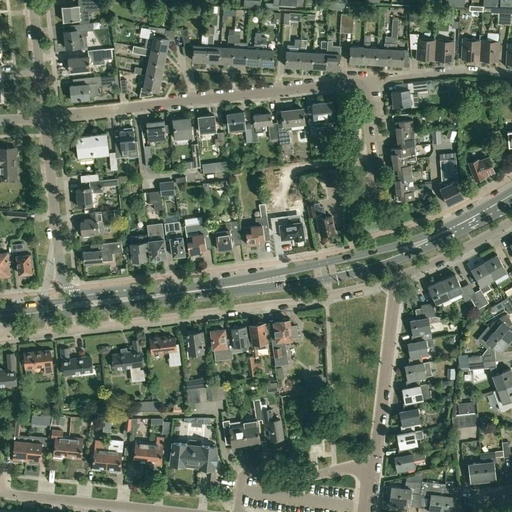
[(98,0),(78,0),(78,5),(62,7),(64,22),(79,20),(79,24),(89,23),(87,11),(99,10),(98,0)]
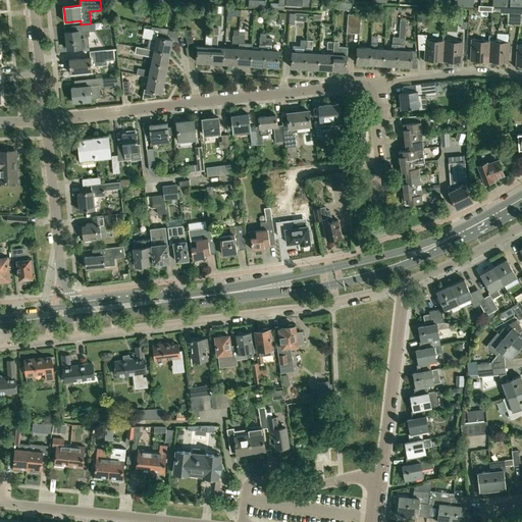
[(514,24),(515,7),(502,7),(501,13),(509,14),(508,24),(514,24)]
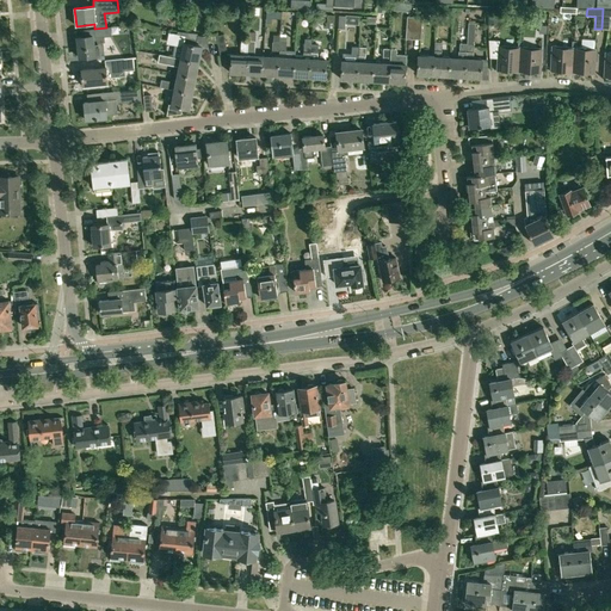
[(499,24),(499,12),(488,13),(488,20),(488,24),(489,24),(499,24)]
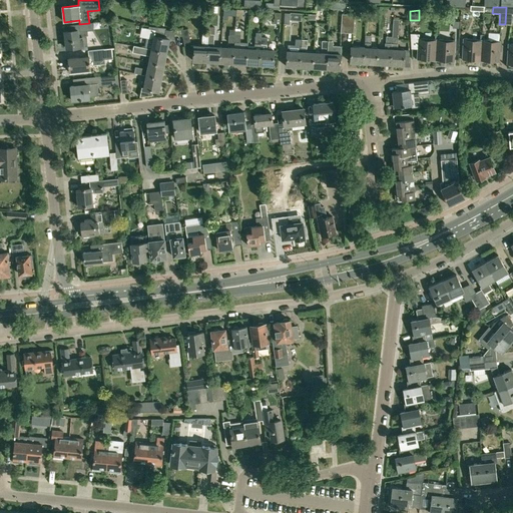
[(409,50),(397,49),(399,19),(393,19),(392,36),(391,64),(404,65),(405,55),(410,55),(409,50)]
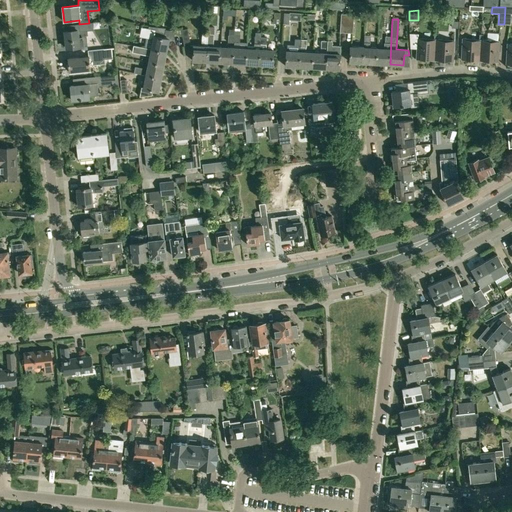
[(78,30),(65,31),(66,48),(87,46),(86,35),(88,35),(88,31),(93,30),(93,23),(89,23),(79,24),(77,24),(78,30)]
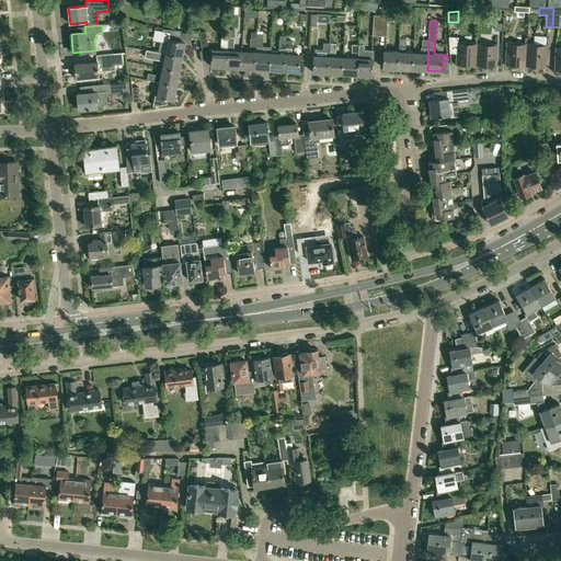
[(185,43),(180,42),(182,31),(163,29),(162,31),(155,30),(153,39),(168,43),(165,54),(182,57),(185,43)]
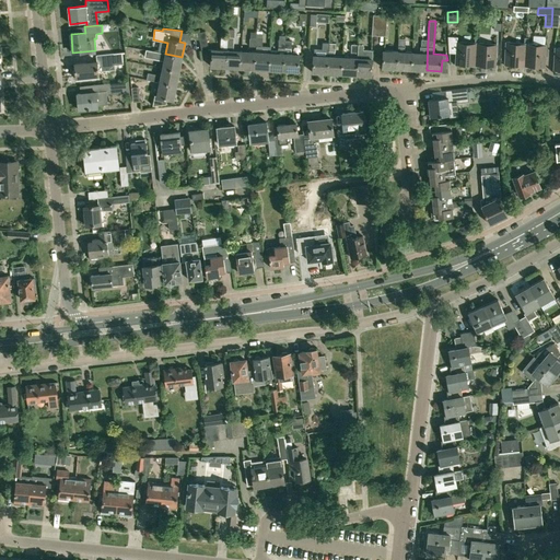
[(206,32),(198,33),(201,51),(209,49),(206,32)]
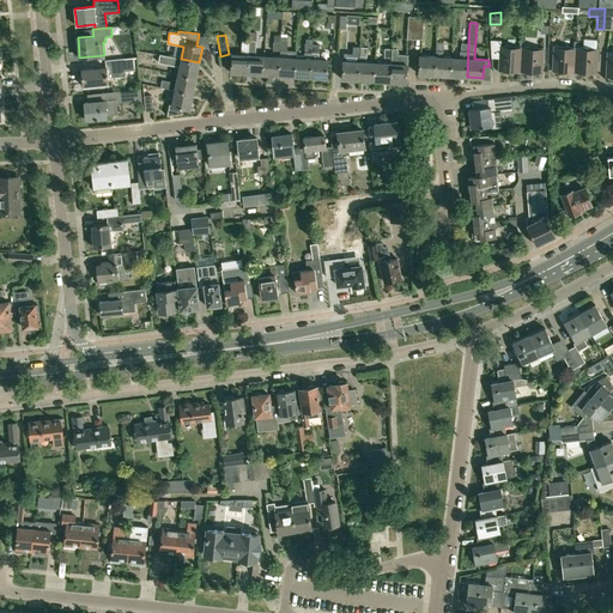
[(247,74),(249,41),(242,41),(241,55),(232,54),(231,73),(247,74)]
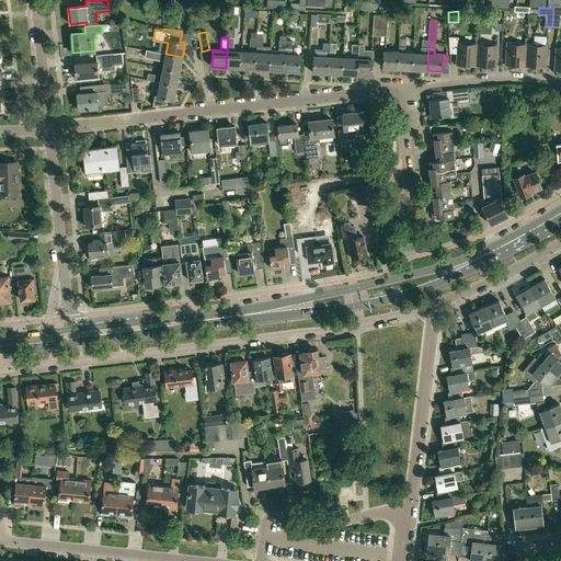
[(235,37),(228,37),(226,68),(240,68),(241,52),(233,50),(235,37)]
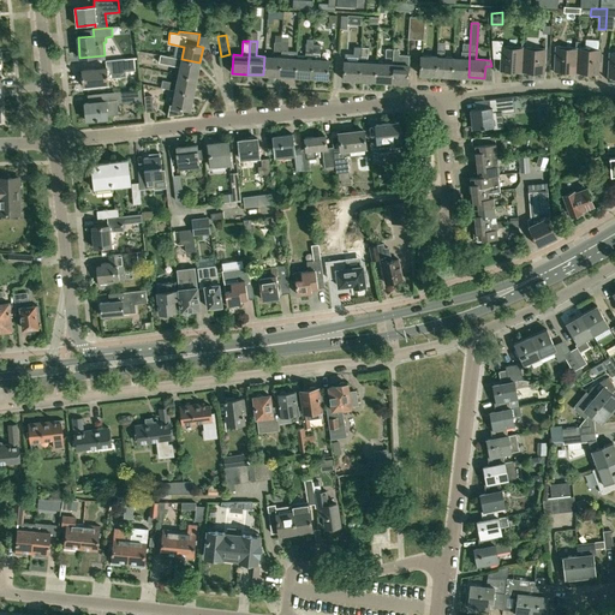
[(502,41),(493,41),(494,60),(501,60),(500,71),(523,72),(524,47),(502,46),(502,41)]
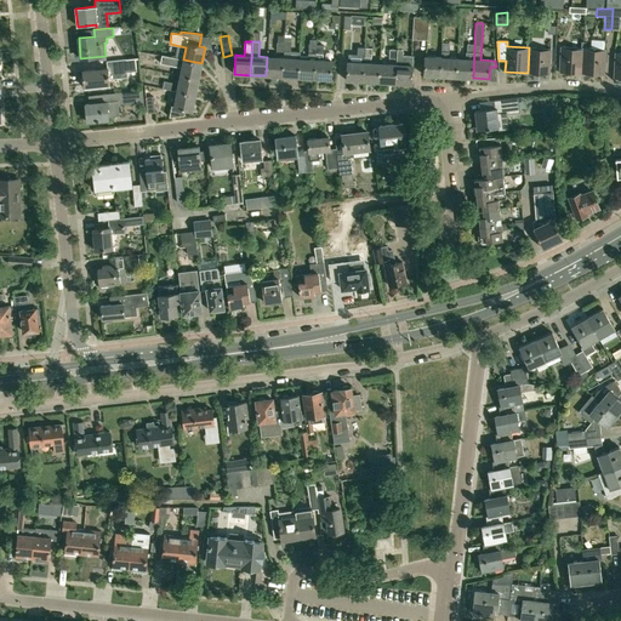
[(457,58),(449,57),(450,43),(443,43),(442,57),(440,77),(456,77),(457,58)]
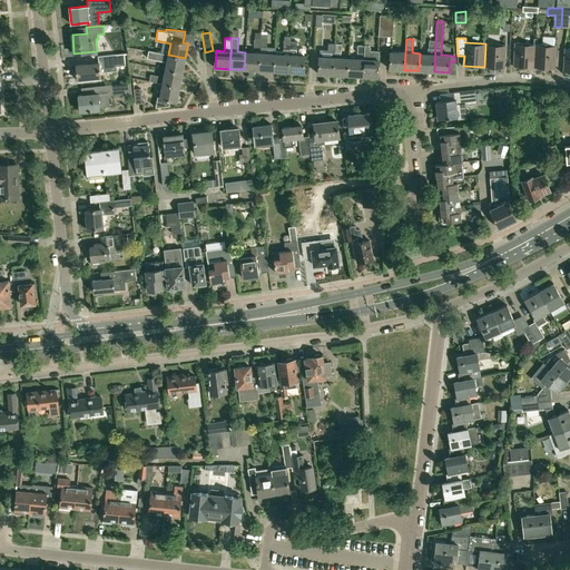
[(275,50),(275,53),(274,71),(288,72),(290,55),(290,49),(291,41),(284,40),(283,51),(275,50)]
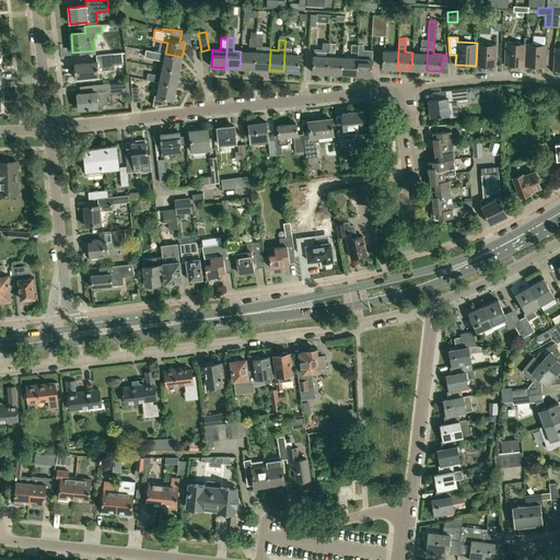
[(427,70),(428,39),(421,39),(421,47),(420,47),(420,53),(412,53),(411,69),(427,70)]
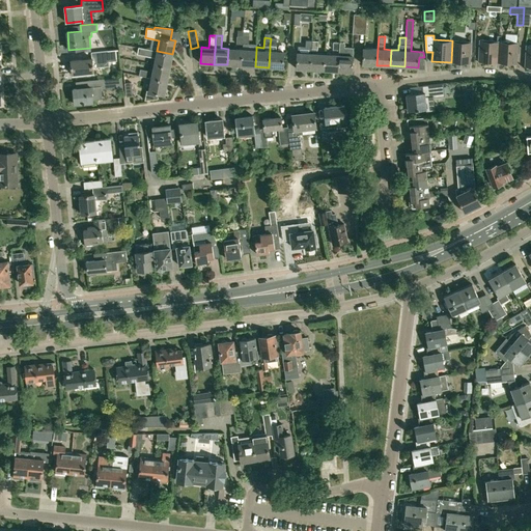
[(498,63),(499,40),(479,39),(478,62),(498,63)]
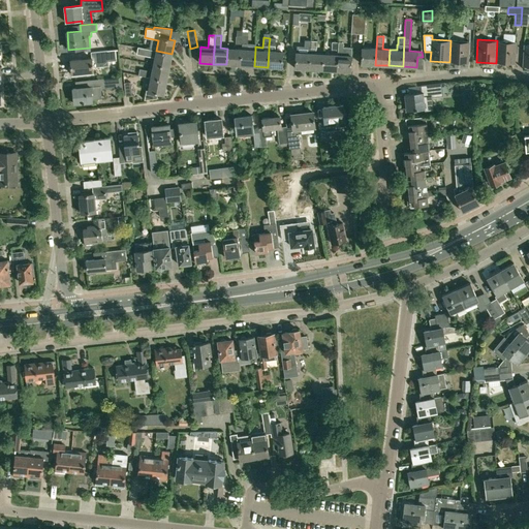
[(309,69),(311,40),(305,40),(304,53),(297,53),(296,68),(309,69)]
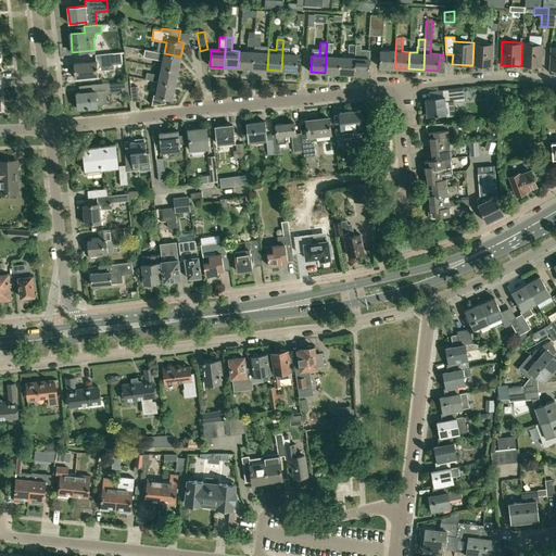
[(340,57),(332,57),(333,43),(327,42),(325,73),(339,74),(340,57)]
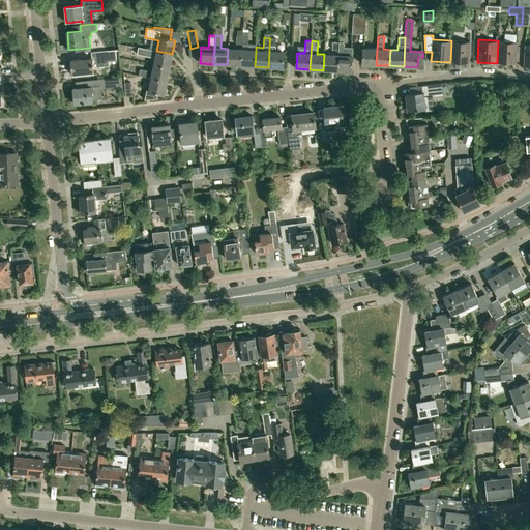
[(451,40),(450,62),(469,63),(470,41),(451,40)]
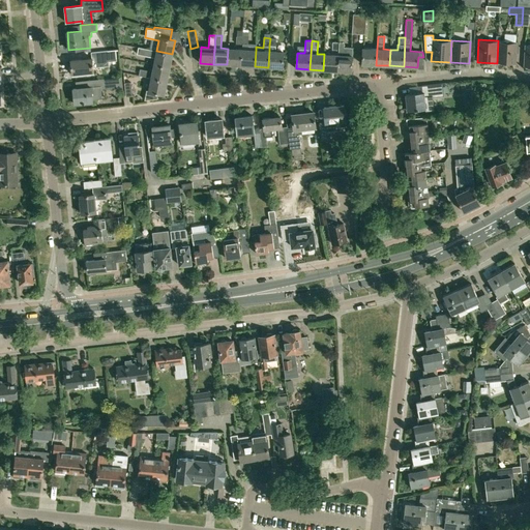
[(498,40),(497,63),(516,64),(517,54),(517,41),(516,41),(504,41),(498,40)]
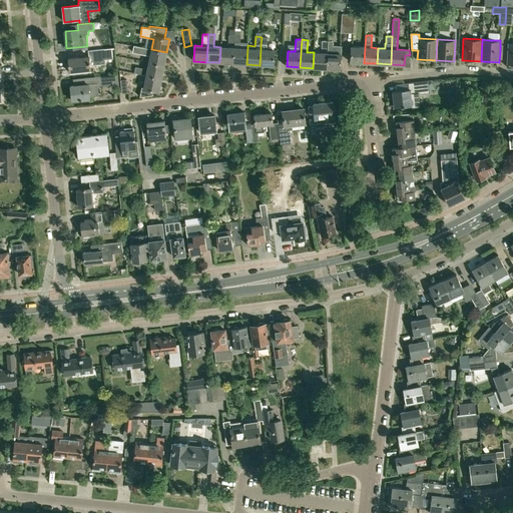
[(327,69),(340,69),(342,46),(333,45),(333,42),(332,40),(328,40),(328,41),(328,48),(328,53),(327,69)]
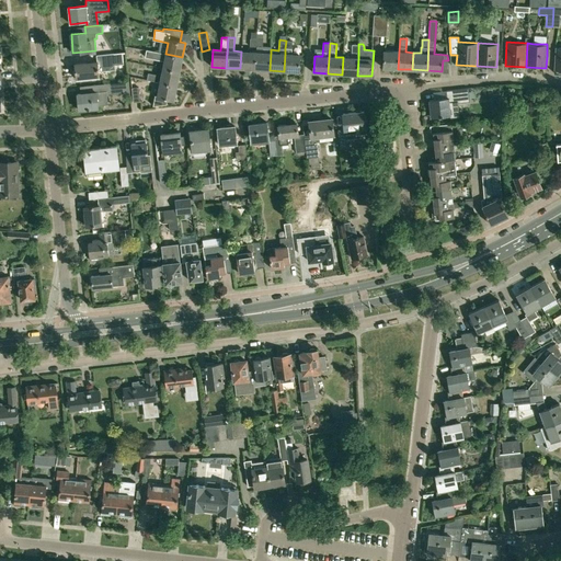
[(182,57),(165,54),(147,49),(145,57),(164,60),(163,68),(180,71),(182,57)]
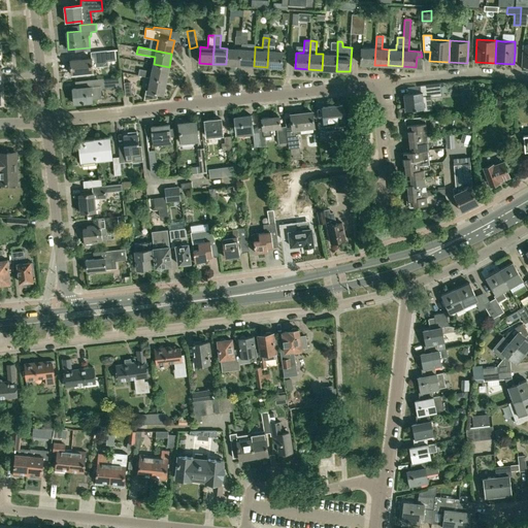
[(374,65),(375,48),(362,47),(361,64),(374,65)]
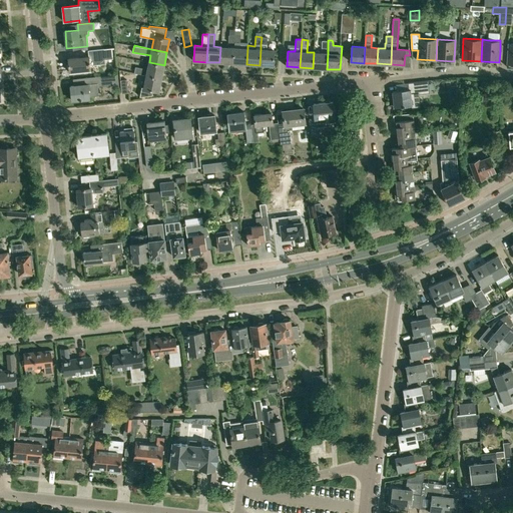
[(234,48),(220,47),(219,62),(233,63),(234,48)]
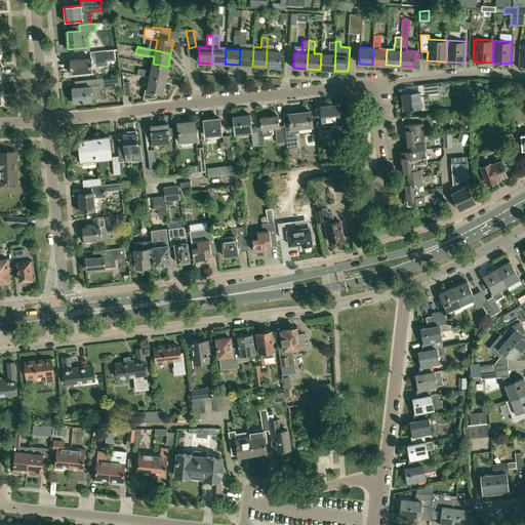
[(239,65),(252,66),(253,49),(240,49),(239,65)]
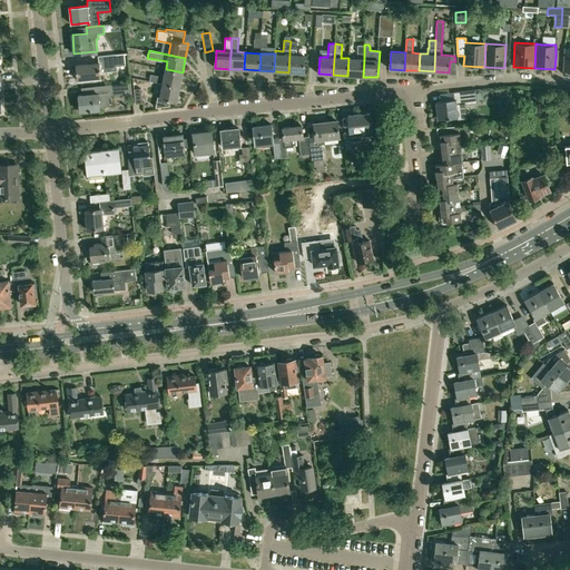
[(99,62),(75,65),(77,79),(81,79),(81,81),(86,79),(91,78),(91,80),(101,79),(100,72),(117,71),(116,55),(98,56),(99,62)]
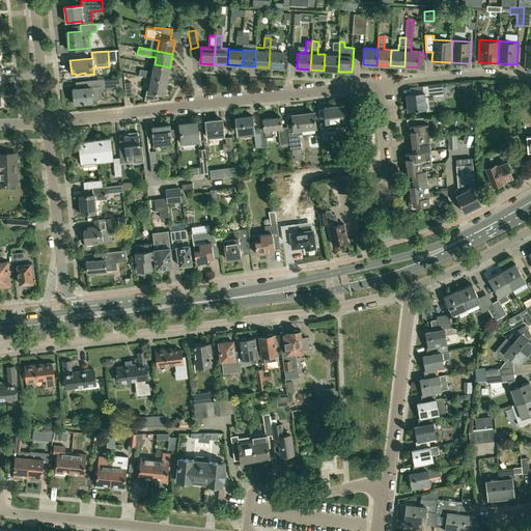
[(270,51),(269,67),(283,67),(284,52),(270,51)]
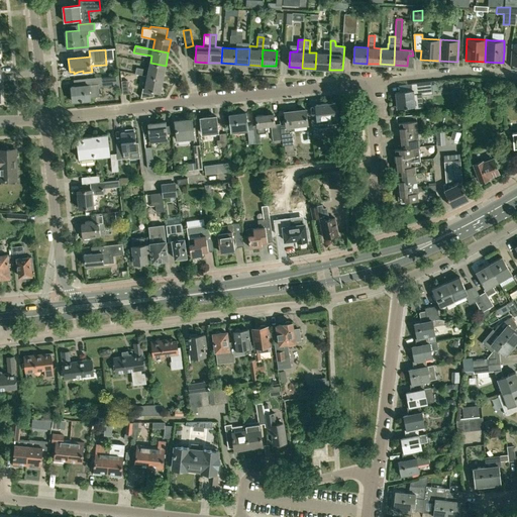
[(324,54),(316,53),(315,69),(329,70),(330,54),(324,54)]
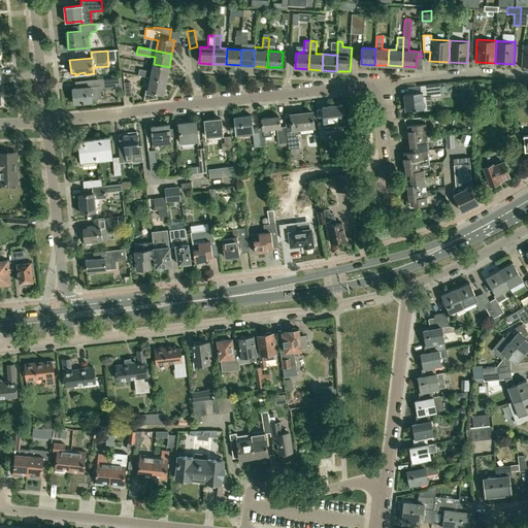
[(166,80),(169,67),(154,64),(151,77),(166,80)]
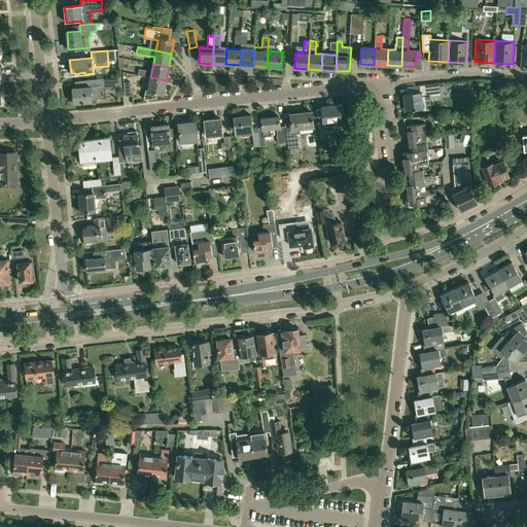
[(86,86),(72,89),(74,103),(93,102),(92,99),(101,98),(100,90),(123,88),(120,77),(100,78),(86,80),(86,86)]
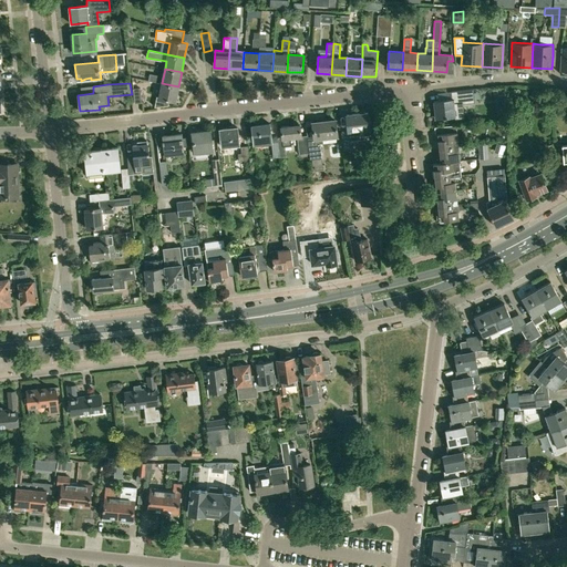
[(176,101),(178,86),(162,83),(158,98),(157,96),(155,106),(167,105),(168,100),(176,101)]
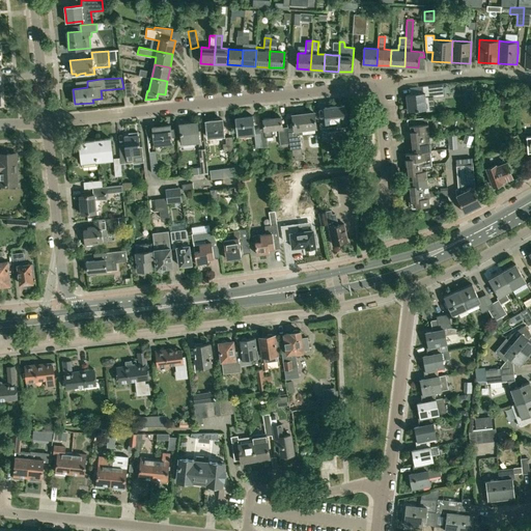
[(410,94),(407,94),(408,111),(425,109),(426,111),(435,110),(434,98),(444,96),(443,83),(422,85),(423,92),(410,94)]
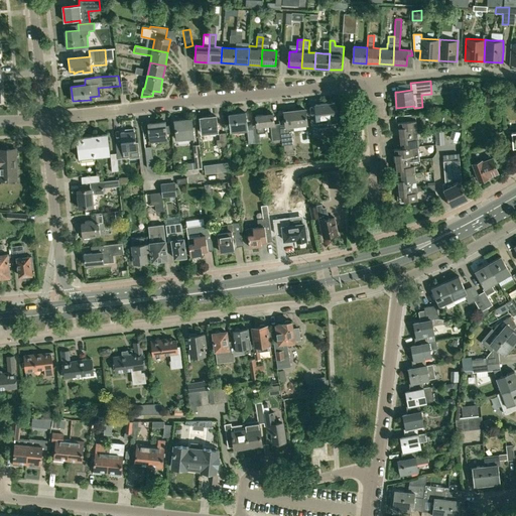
[(337,122),(337,117),(335,102),(314,105),(316,119),(310,120),(312,137),(318,137),(317,127),(327,126),(327,123),(337,122)]
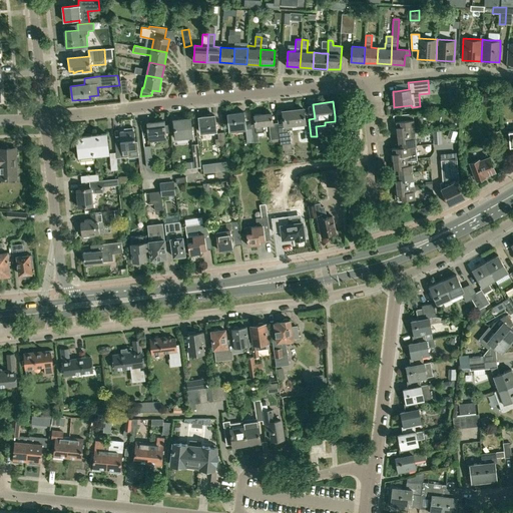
[(279,125),(280,138),(281,144),(282,143),(291,142),(289,124),(305,122),(304,109),(283,111),(285,125),(279,125)]
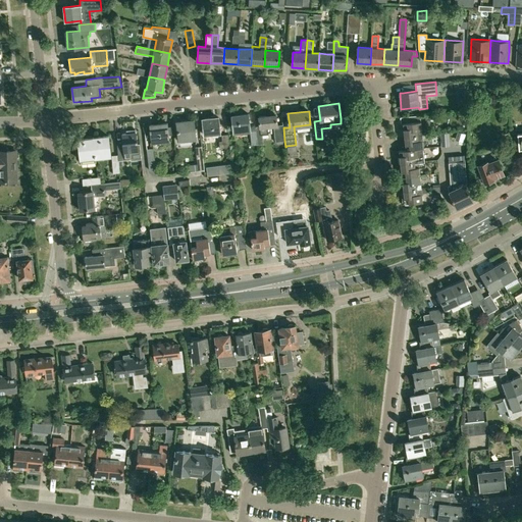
[(258,144),(256,126),(250,127),(249,113),(231,115),(233,133),(250,131),(252,145),(258,144)]
